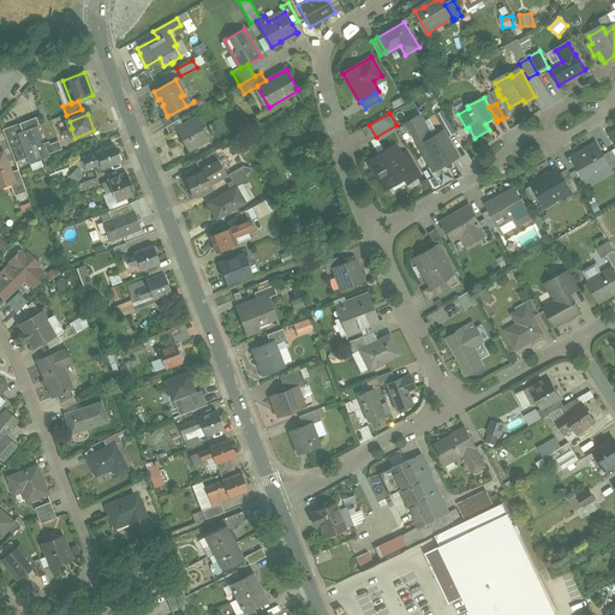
[(443,132),(433,139),(419,117),(407,123),(433,169),(457,156),(443,132)]
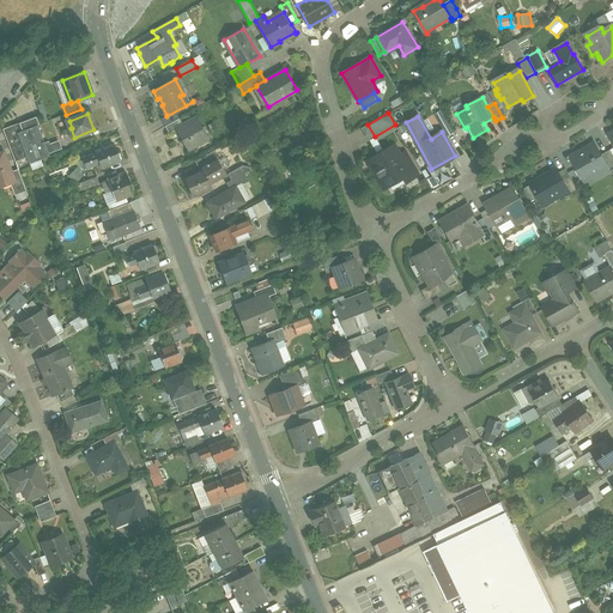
[(445,116),(438,120),(448,137),(455,133),(445,116)]
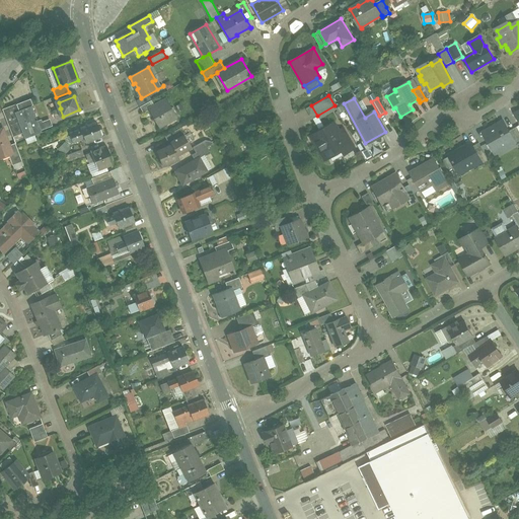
[(154,106),(149,109),(158,127),(176,117),(166,99),(154,106)]
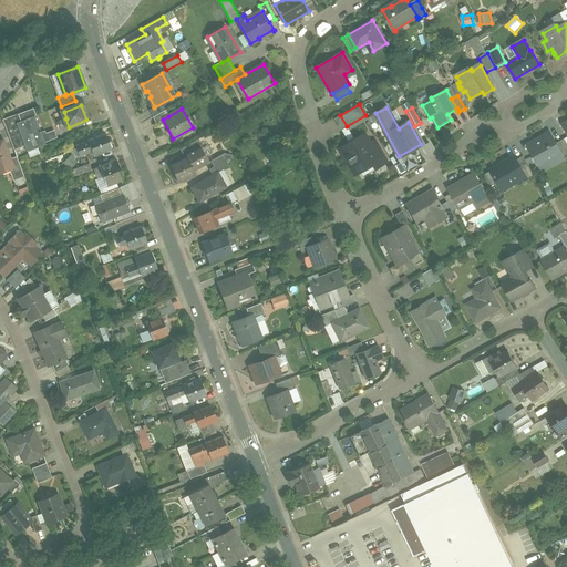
[(165,110),(153,117),(156,123),(163,120),(168,116),(165,110)]
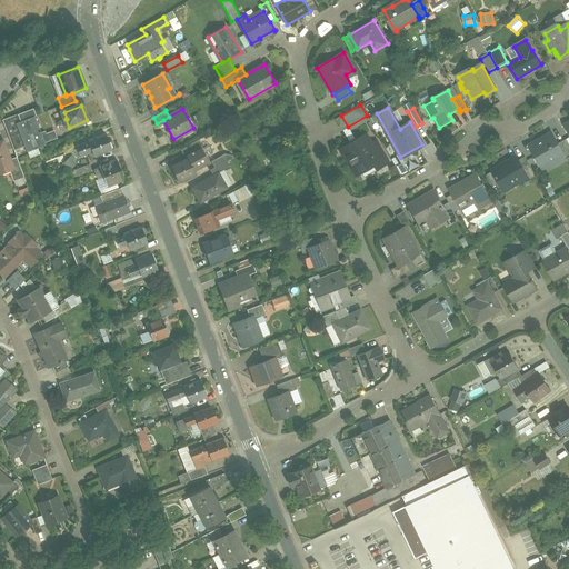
[(36,116),(23,121),(22,117),(19,118),(18,115),(8,118),(15,136),(10,138),(15,151),(26,147),(28,152),(47,146),(46,142),(42,132),(36,116)]
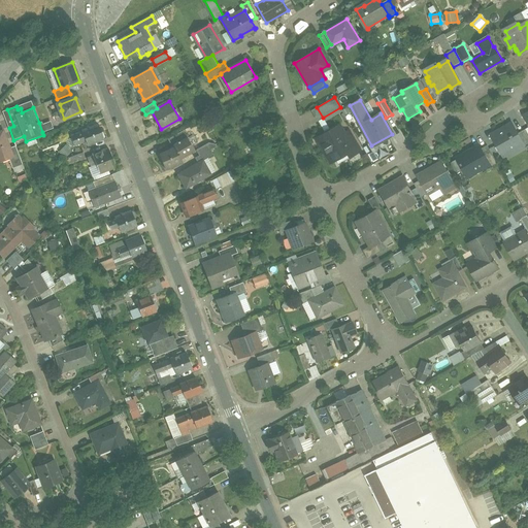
[(7,109),(3,111),(9,128),(13,126),(7,109)]
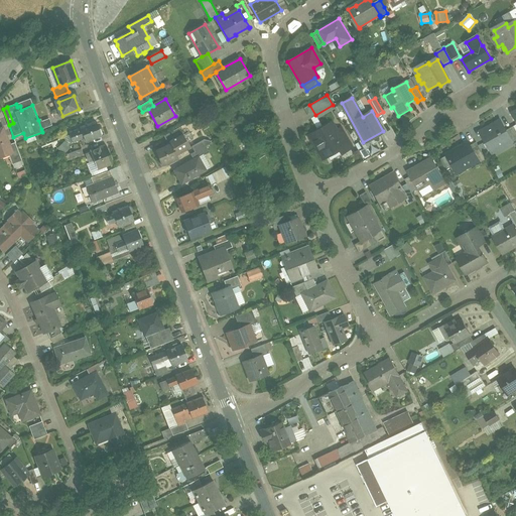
[(38,120),(41,129),(51,125),(49,118),(42,121),(41,119),(38,120)]
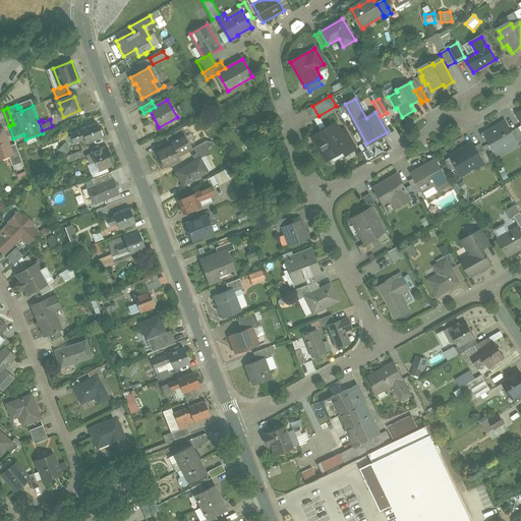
[(98,123),(81,129),(82,129),(85,139),(88,143),(103,137),(103,136),(104,134),(103,131),(100,130),(98,123)]
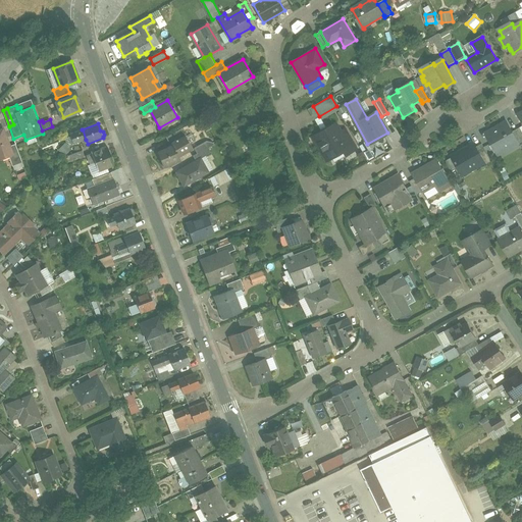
[(507,123),(486,135),(498,154),(499,154),(498,151),(516,141),(515,140),(516,139),(512,133),(507,123)]
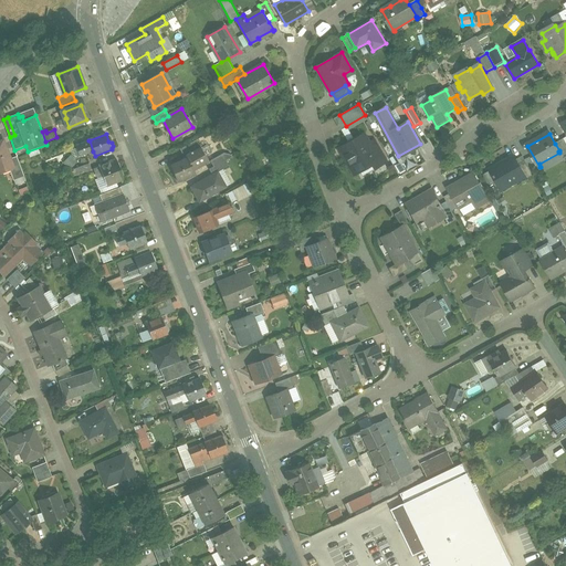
[(364,136),(342,149),(354,171),(371,161),(375,166),(386,159),(374,139),(368,143),(364,136)]
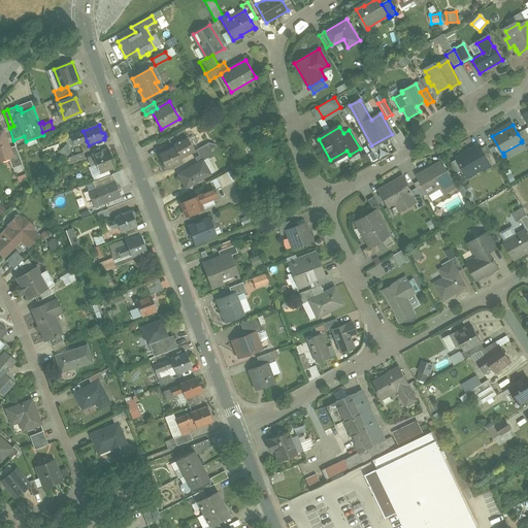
[(527,132),(526,129),(518,134),(522,140),(521,141),(522,142),(524,146),(527,144),(527,132)]
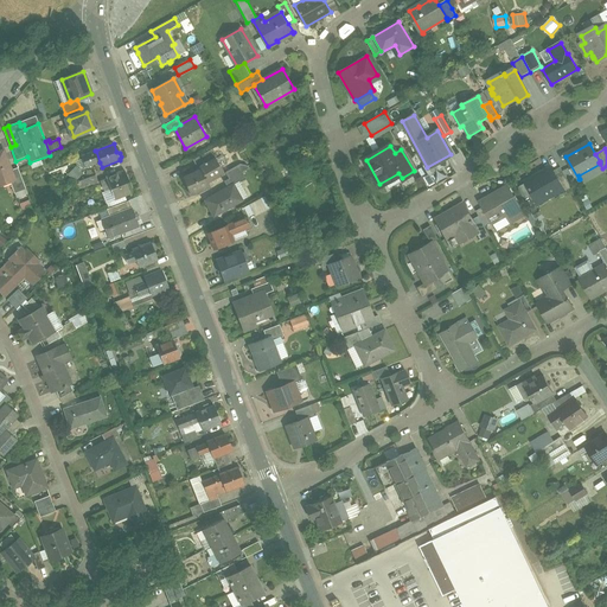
[(4,149),(0,151),(0,185),(11,181),(17,179),(12,170),(4,149)]
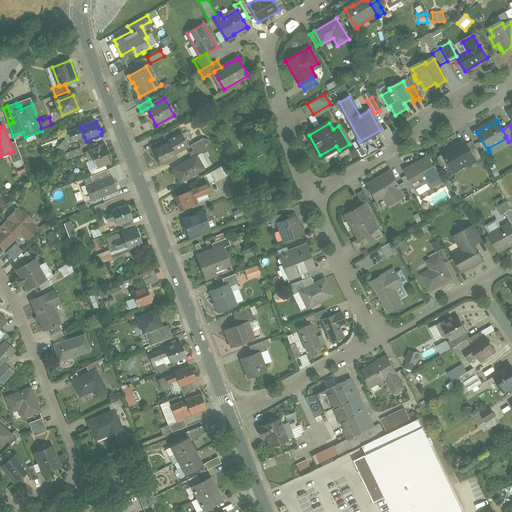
[(178,126),(163,135),(167,142),(169,141),(168,139),(181,132),(178,126)]
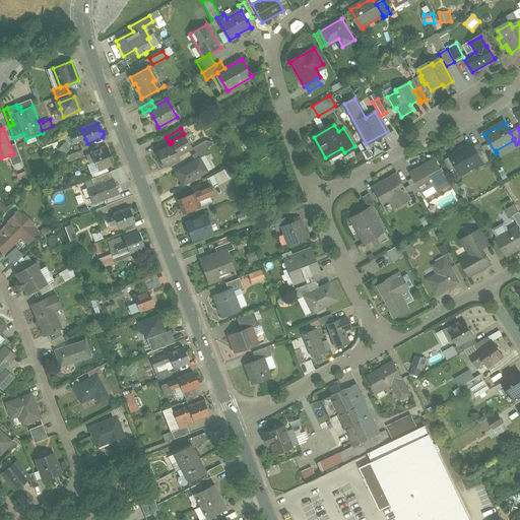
[(82,129),(70,134),(74,143),(85,139),(82,129)]
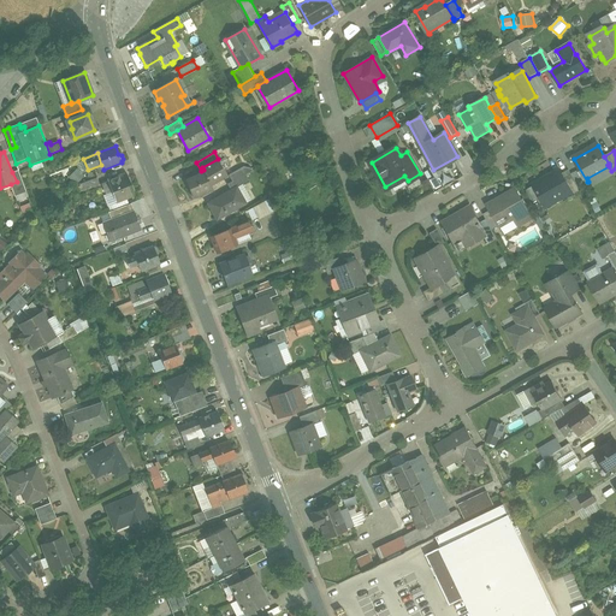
[(218,159),(202,167),(203,170),(201,171),(185,178),(187,178),(185,179),(185,181),(188,187),(189,188),(194,197),(213,189),(212,184),(224,178),(225,172),(218,159)]
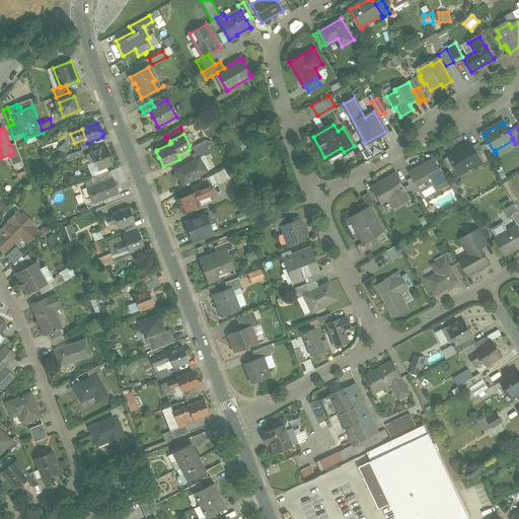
[(204,141),(194,147),(197,152),(207,147),(204,141)]
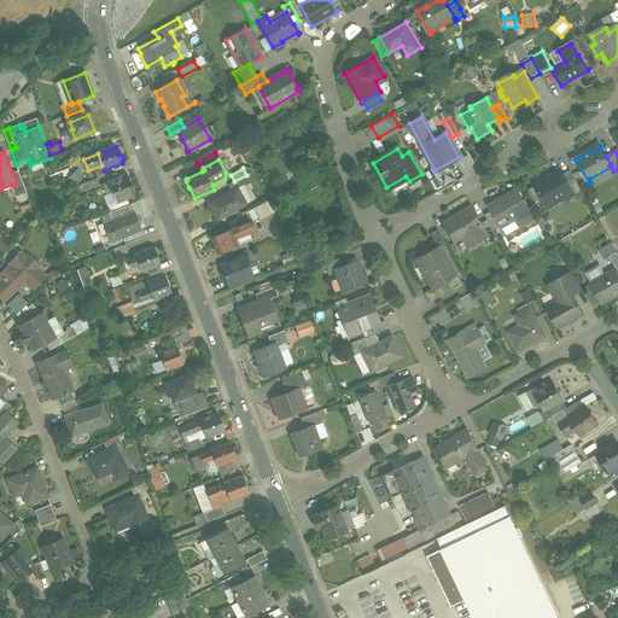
[(19,170),(12,173),(17,182),(11,185),(15,196),(27,191),(19,170)]
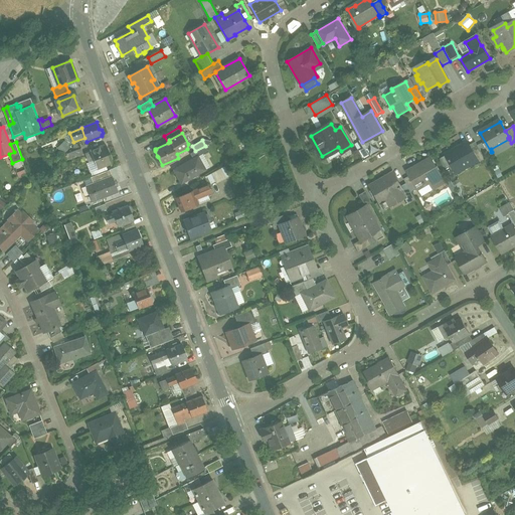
[(468,142),(446,154),(455,169),(465,163),(467,167),(478,161),(479,160),(470,145),(468,142)]
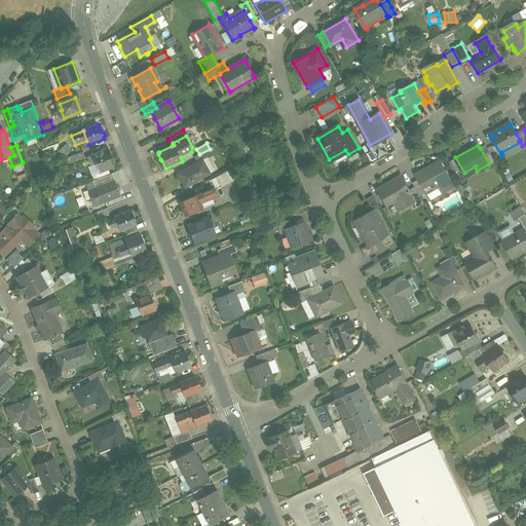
[(496,163),(486,145),(480,148),(489,163),(488,164),(490,166),(496,163)]
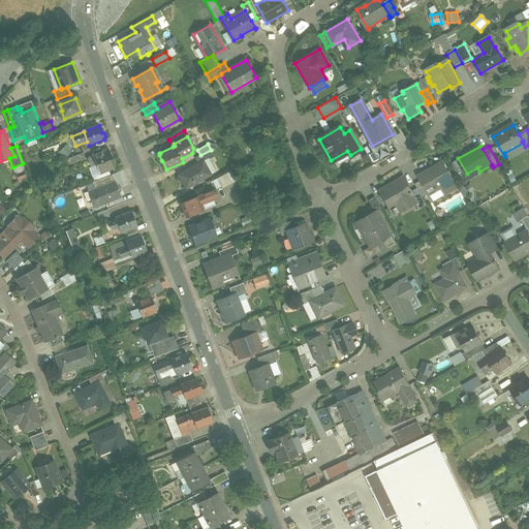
[(109,150),(88,157),(92,167),(97,165),(100,174),(116,167),(109,150)]
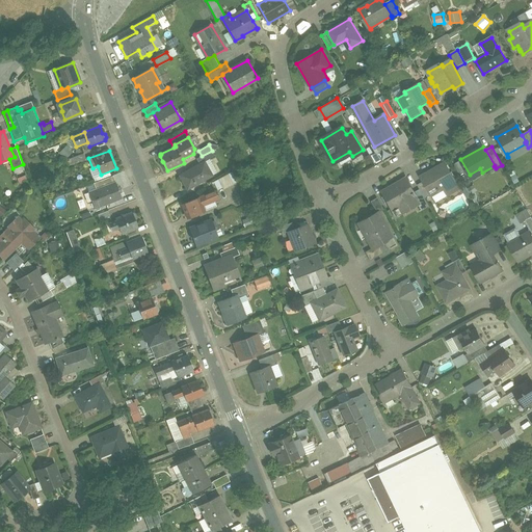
[(202,156),(197,159),(197,158),(196,159),(200,164),(205,162),(206,163),(216,157),(212,151),(202,156)]
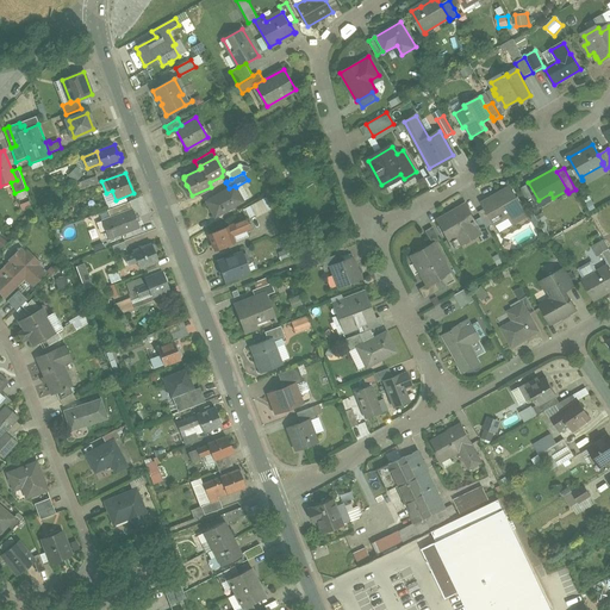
[(97,176),(80,182),(82,190),(100,182),(97,176)]
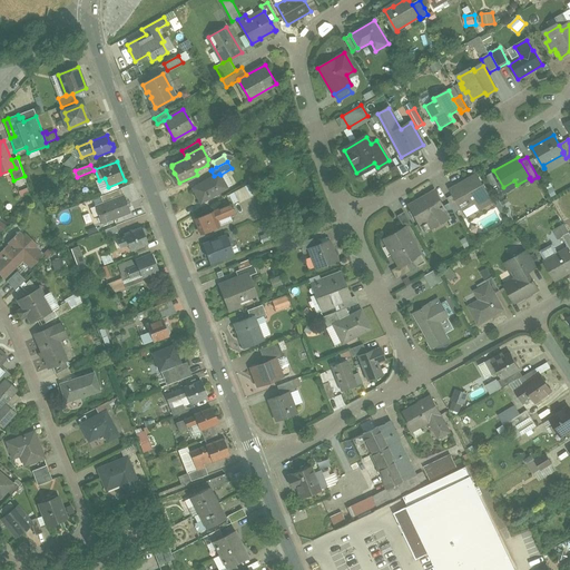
[(214,176),(205,182),(206,183),(194,189),(202,203),(227,188),(220,175),(219,174),(214,176)]
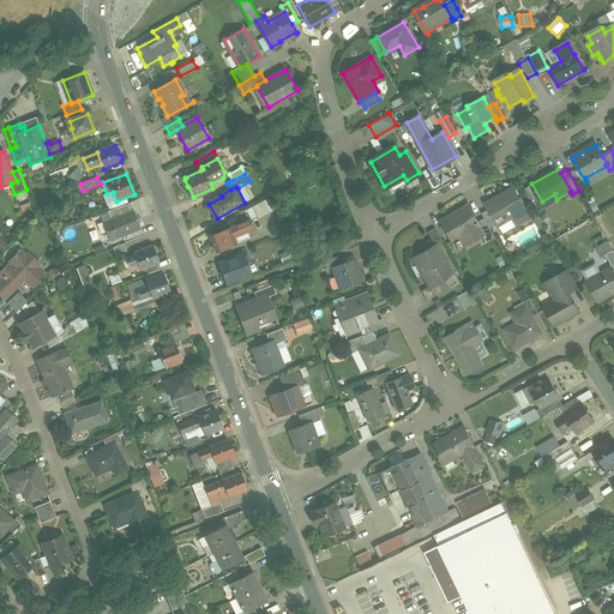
[(515,190),(486,205),(488,210),(498,226),(512,218),(517,226),(531,217),(515,190)]
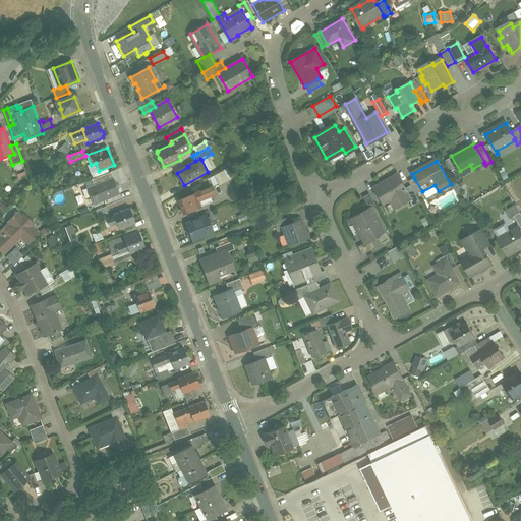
[(229,168),(214,176),(220,186),(234,178),(229,168)]
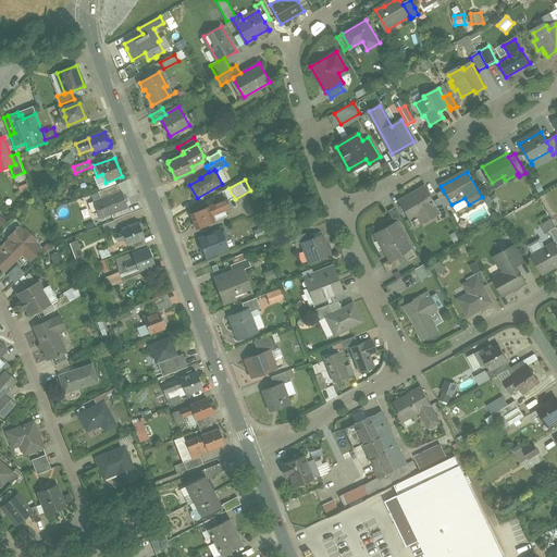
[(26,184),(17,186),(21,193),(28,189),(26,184)]
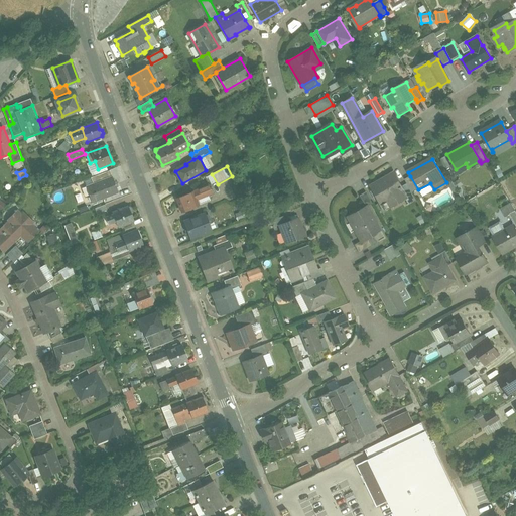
[(111,170),(92,177),(94,183),(112,176),(111,171),(111,170)]
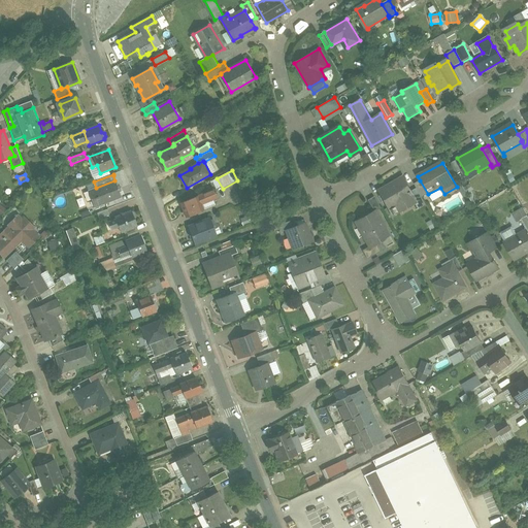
[(404,177),(395,183),(395,184),(391,186),(390,186),(380,192),(388,207),(400,201),(404,209),(401,210),(402,211),(416,203),(418,202),(413,192),(404,177)]
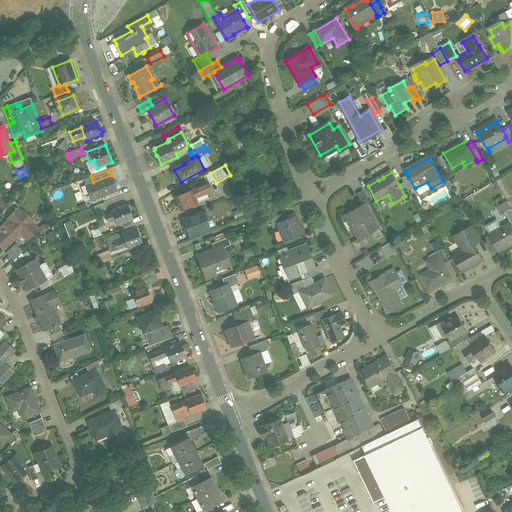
[(93,182),(88,184),(92,192),(89,194),(92,202),(118,192),(112,175),(111,175),(93,182)]
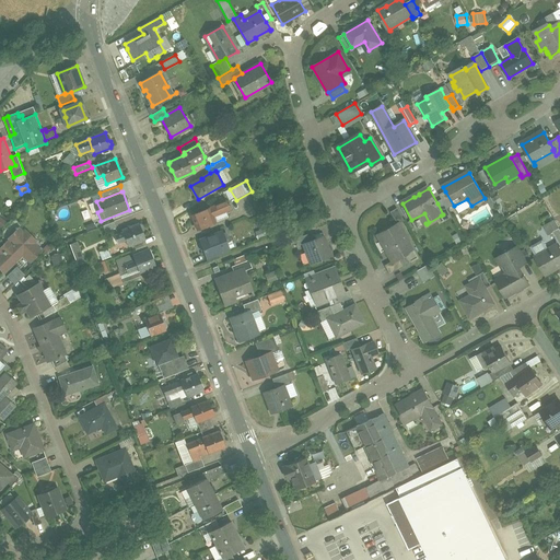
[(454,206),(445,191),(440,195),(443,200),(448,209),(454,206)]
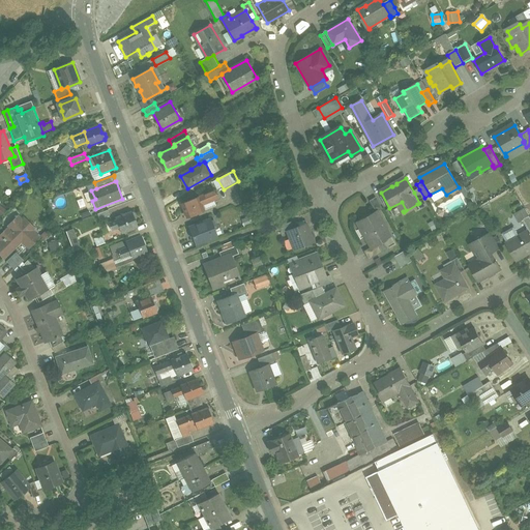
[(215,189),(182,204),(187,217),(204,210),(202,205),(218,198),(215,189)]
